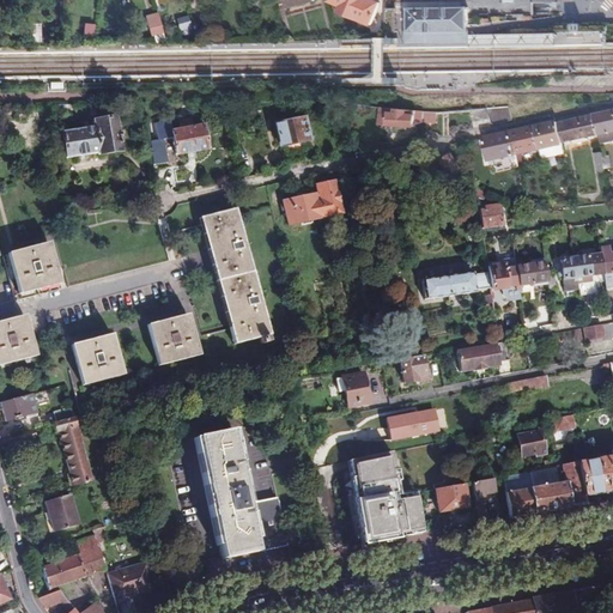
[(374,0),(332,0),(331,2),(343,7),(340,13),(374,25),(381,6),(377,1),(374,0)]
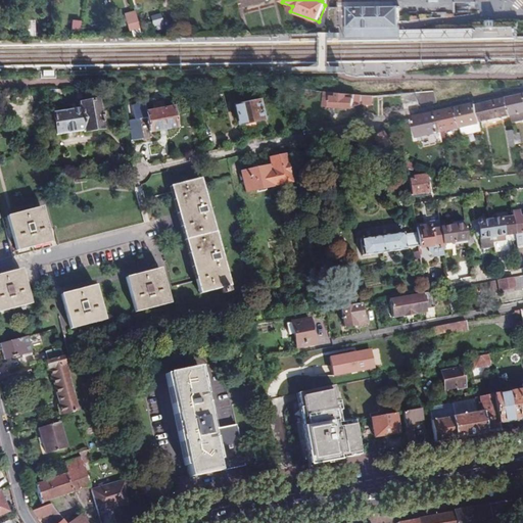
[(386,27),(399,26),(399,13),(399,9),(399,6),(393,6),(372,6),(368,6),(347,6),(348,27),(368,27),(372,27),(383,27),(386,27)]
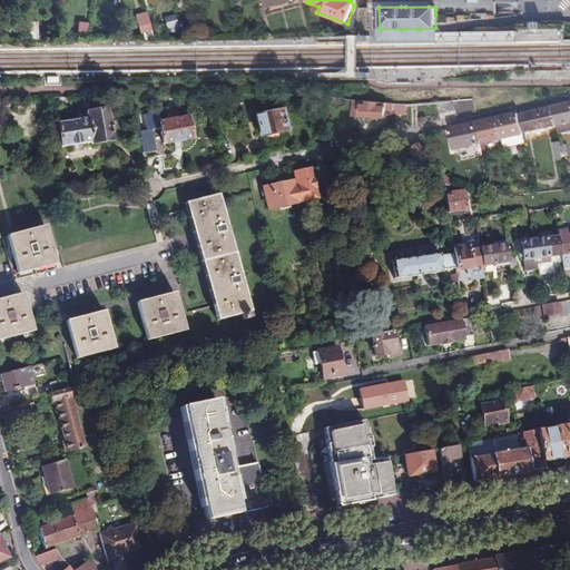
[(140,20),(149,17),(147,10),(135,13),(139,30),(143,29),(140,20)]
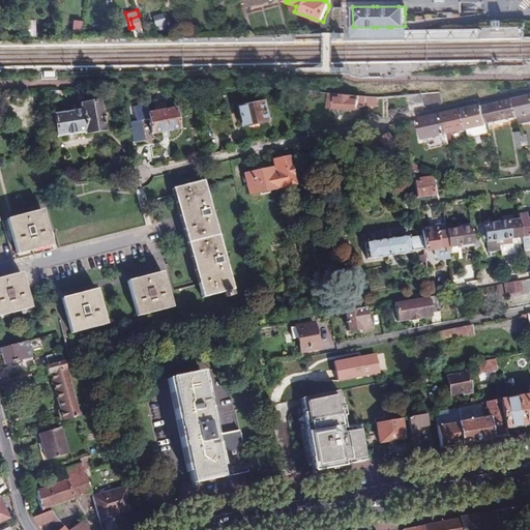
[(157,31),(167,28),(163,12),(152,16),(157,31)]
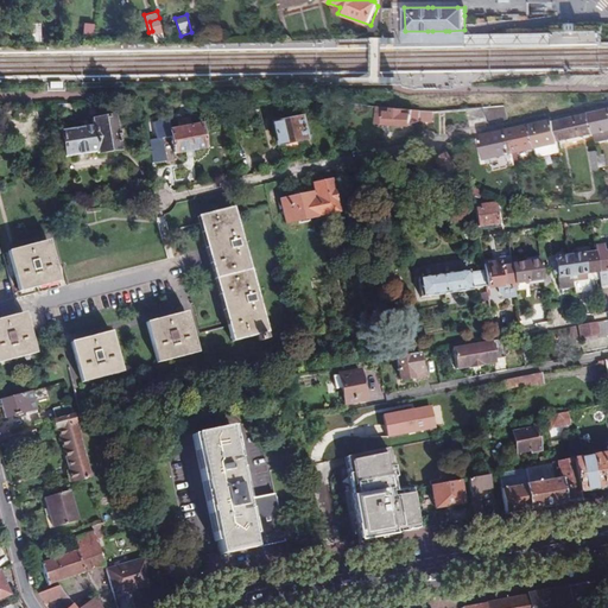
[(154,38),(165,39),(159,18),(150,21),(152,31),(154,38)]
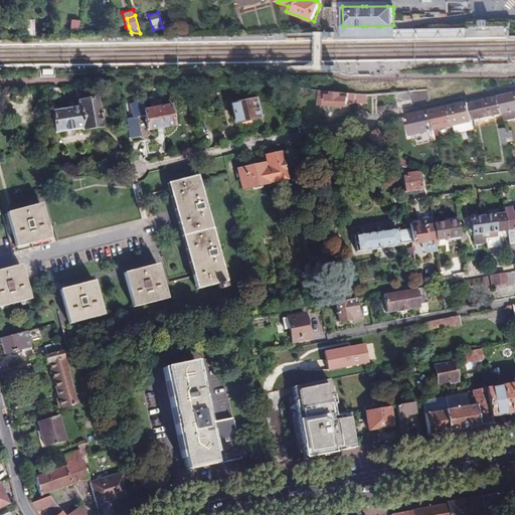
[(70,20),(69,34),(78,34),(79,20),(70,20)]
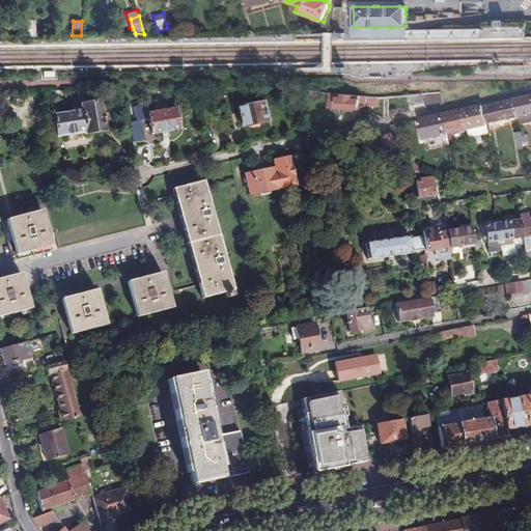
[(406,37),(406,26),(392,27),(389,27),(378,27),(373,27),(354,27),(354,37),(406,37)]
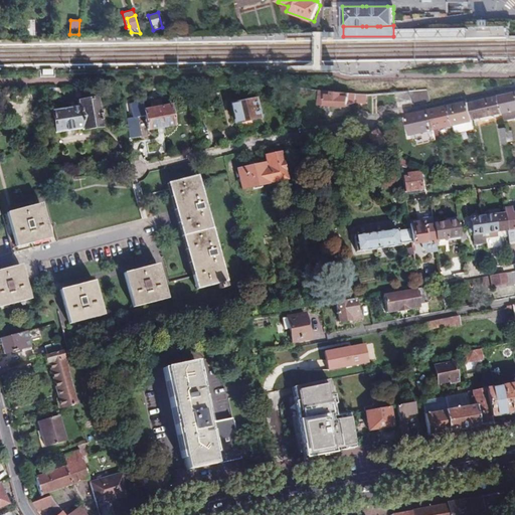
[(470,37),(469,28),(396,30),(396,39),(470,37)]
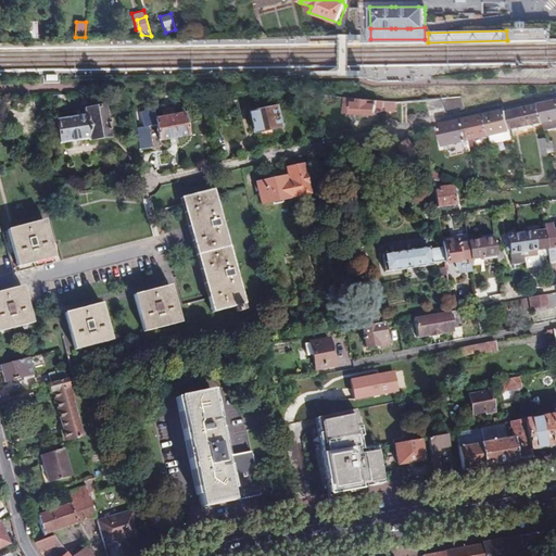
[(93,103),(93,93),(83,95),(83,103),(93,103)]
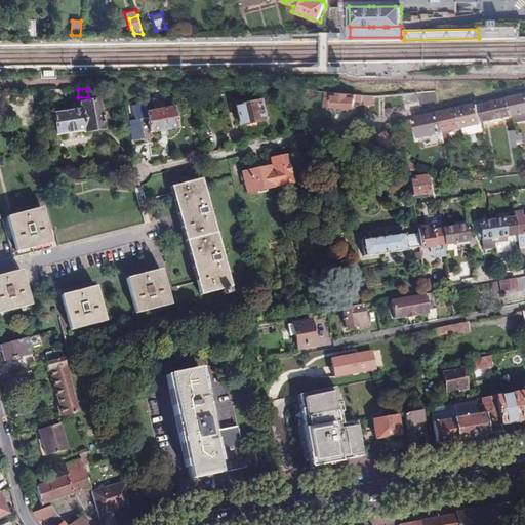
[(300,99),(299,89),(292,90),(294,101),(300,99)]
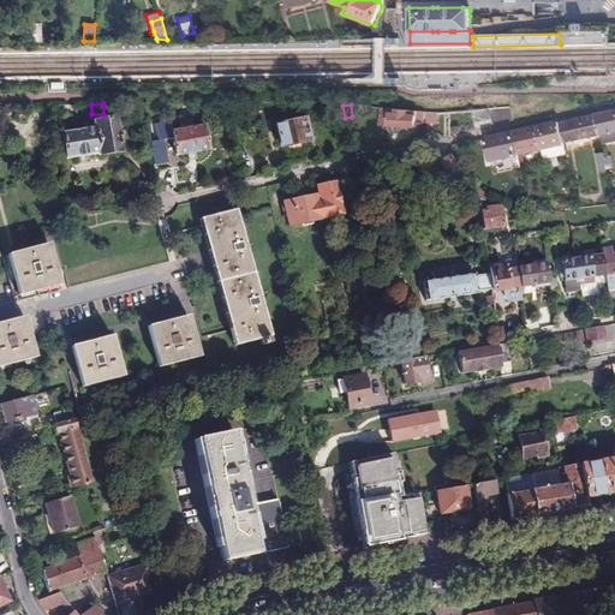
[(512,120),(509,107),(489,109),(490,125),(512,120)]
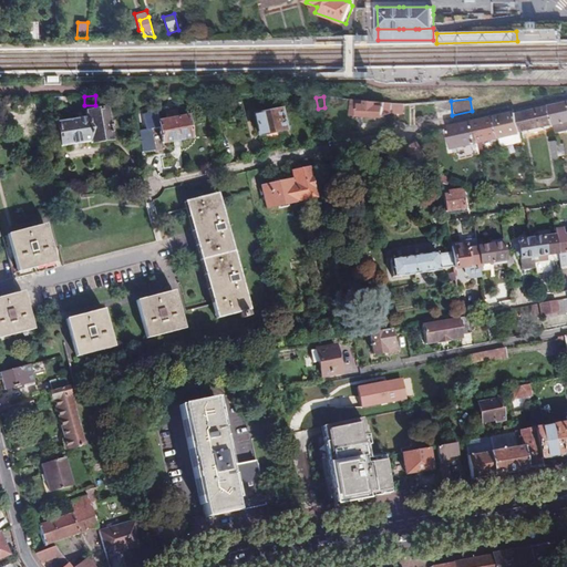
[(404,113),(405,103),(366,101),(366,105),(360,105),(359,116),(383,120),(384,116),(393,113),(404,113)]
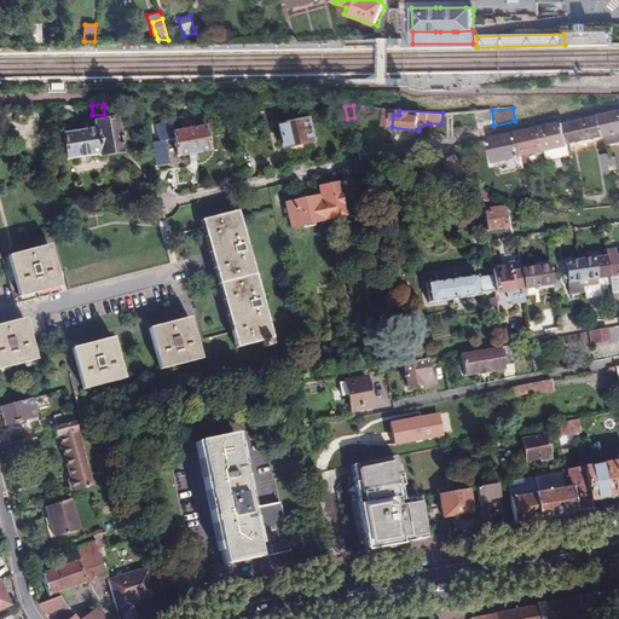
[(493,126),(492,110),(475,111),(476,129),(493,126)]
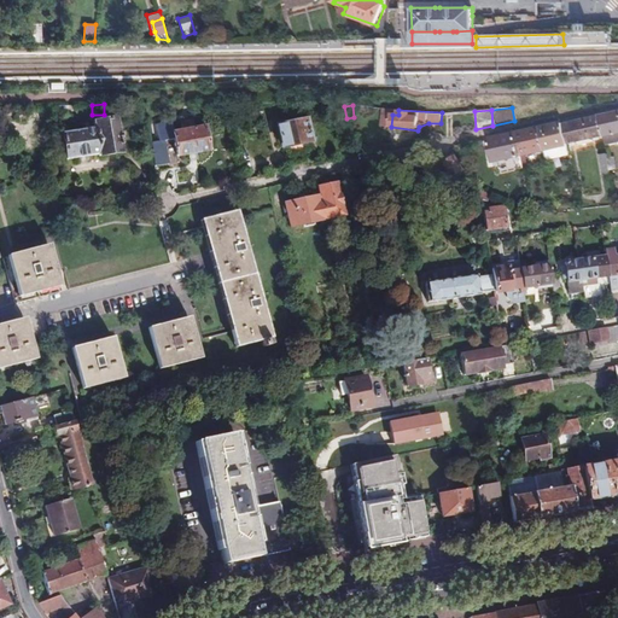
[(617,110),(595,116),(600,136),(602,145),(612,144),(611,140),(617,138),(617,110)]
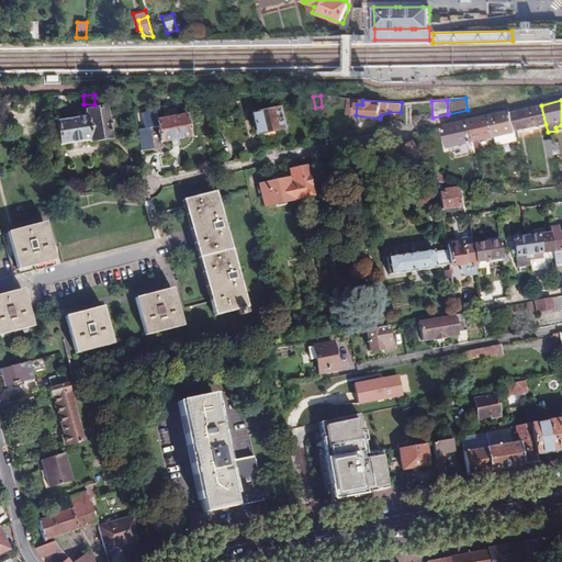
[(546,124),(541,105),(510,111),(515,132),(546,124)]
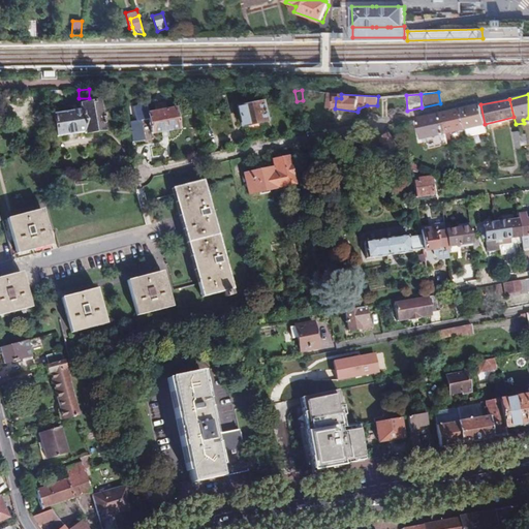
[(86,134),(104,130),(99,101),(80,104),(81,110),(78,110),(73,111),(53,114),(57,136),(85,132),(86,134)]
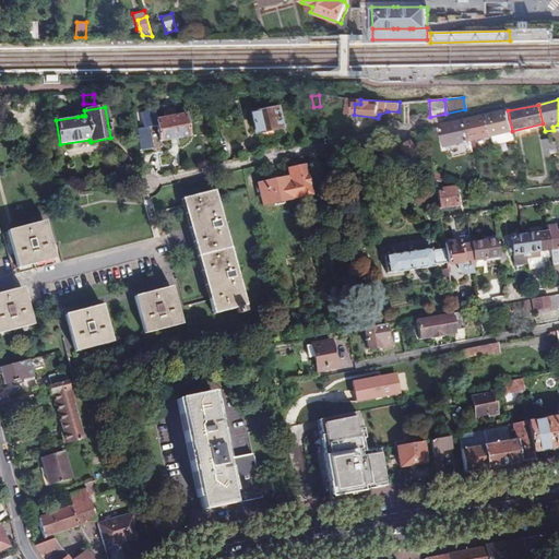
[(275,108),(242,115),(247,134),(280,127),(275,108)]
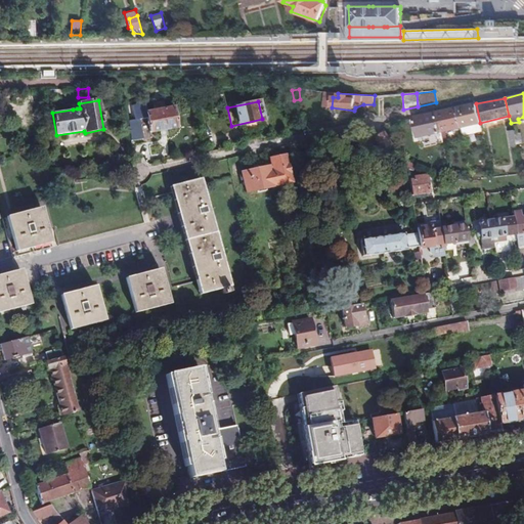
[(480,123),(476,103),(455,108),(461,127),(480,123)]
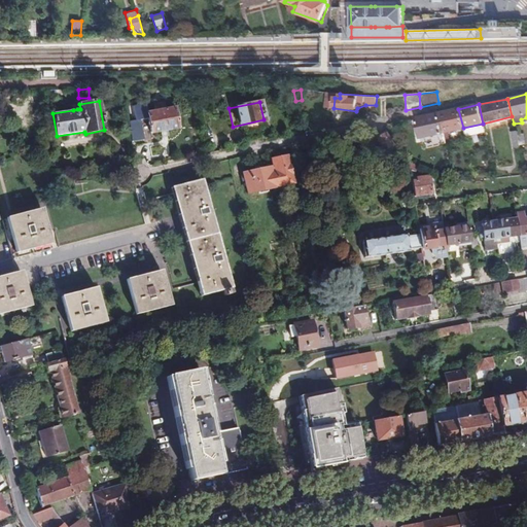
[(173,107),(146,112),(149,132),(177,128),(173,107)]
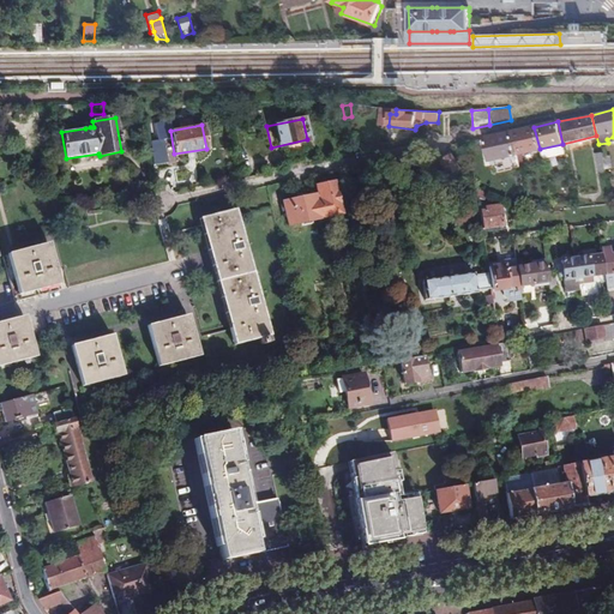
[(540,149),(534,127),(511,132),(518,166),(525,163),(522,152),(540,149)]
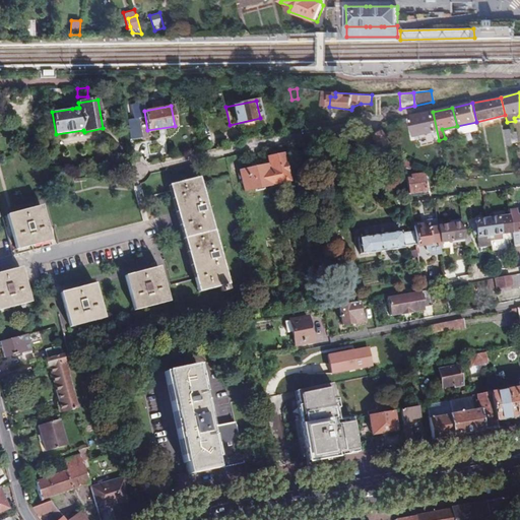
[(439,140),(433,112),(410,118),(413,130),(410,131),(411,136),(414,135),(415,136),(432,131),(434,141),(439,140)]
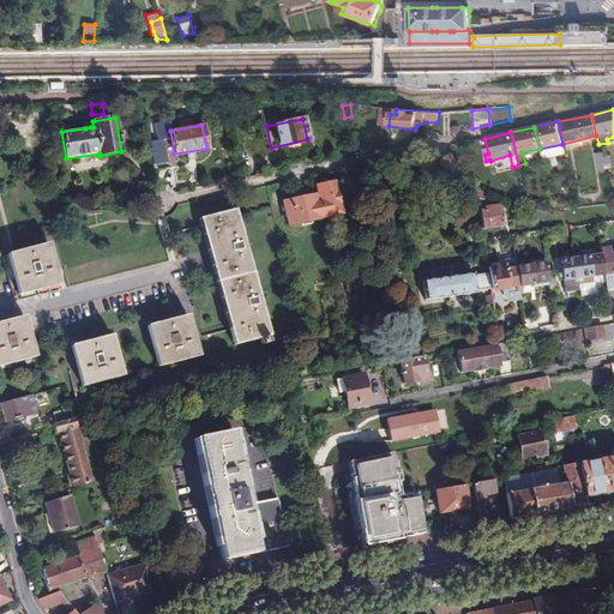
[(452,155),(451,156),(444,161),(452,175),(462,170),(452,155)]
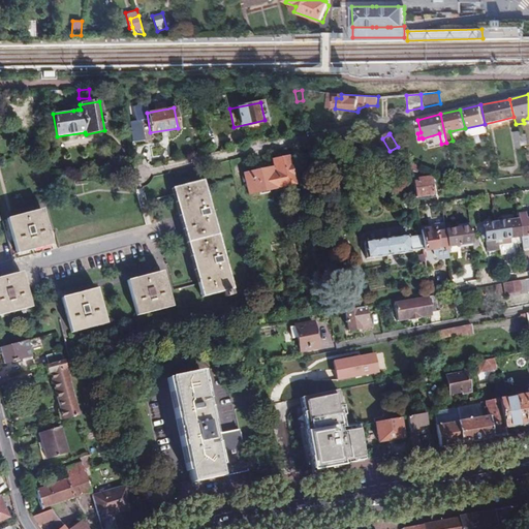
[(518,136),(518,134),(511,135),(515,148),(521,147),(518,136)]
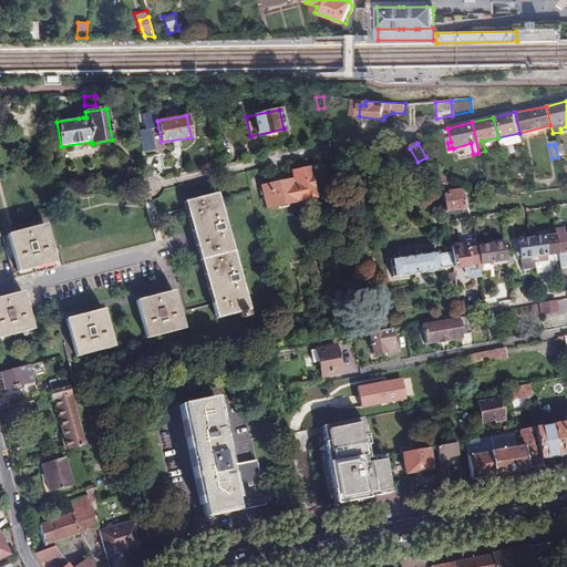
[(400,162),(393,156),(385,166),(393,172),(400,162)]
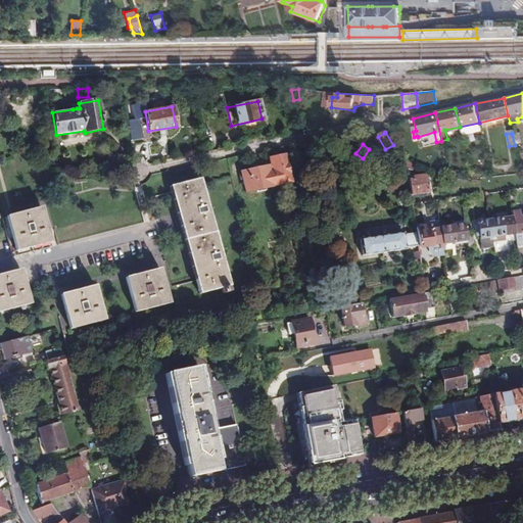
[(285,153),(268,157),(270,164),(275,185),(275,186),(291,182),(285,153)]
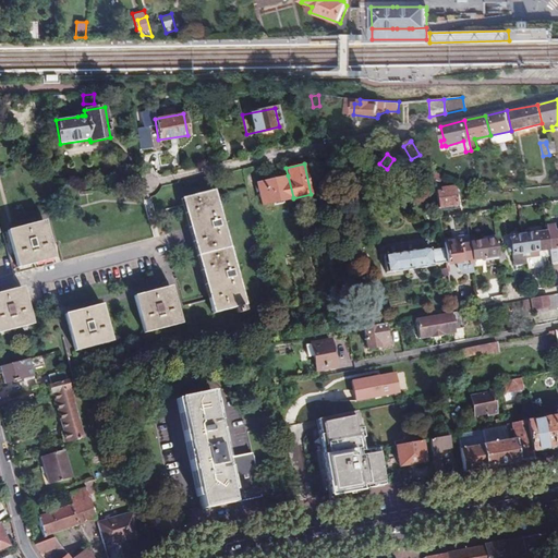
[(274,202),(274,205),(282,203),(282,199),(293,197),(288,176),(257,183),(262,204),(274,202)]
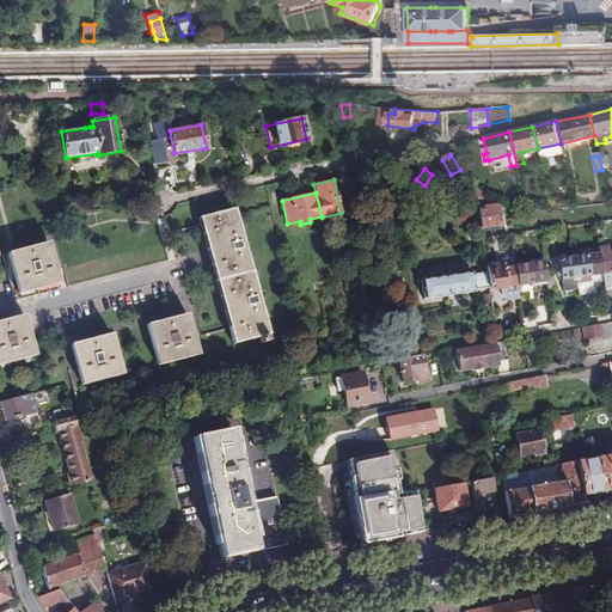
[(477,208),(479,227),(501,225),(501,221),(497,221),(496,210),(495,204),(477,208)]
